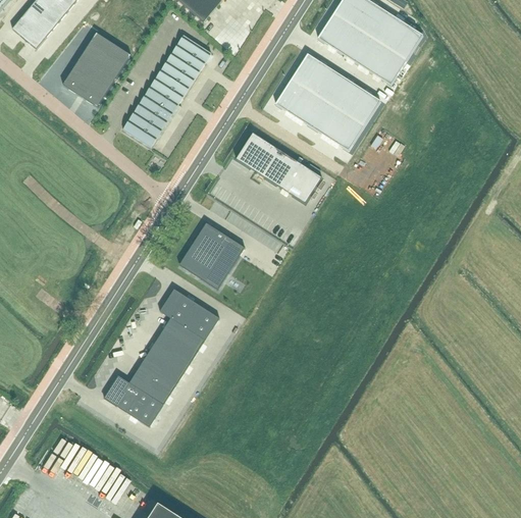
[(34,0),(11,27),(36,47),(74,0),(34,0)]
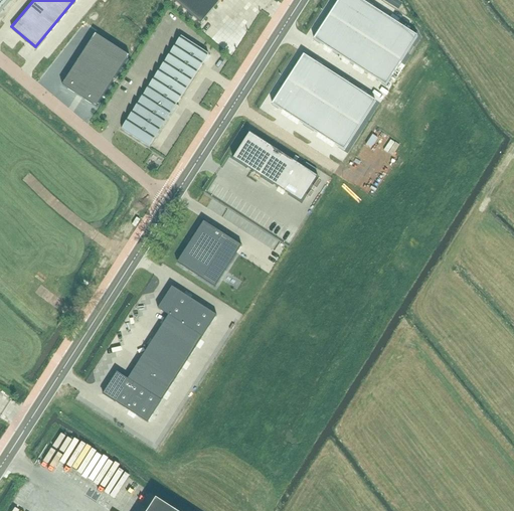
[(176,0),(200,20),(217,0),(176,0)]
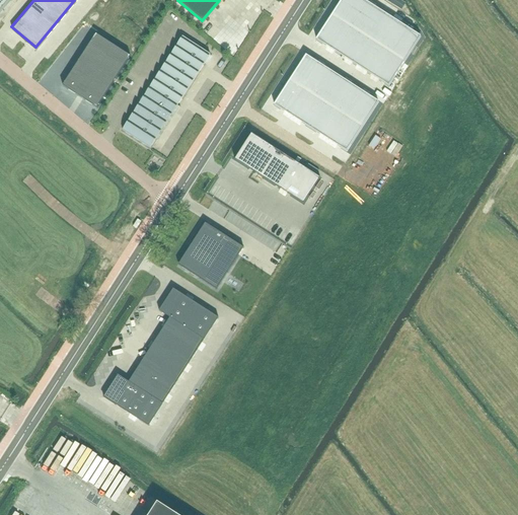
[(420,33),(368,0),(339,0),(315,37),(387,83),(420,33)]
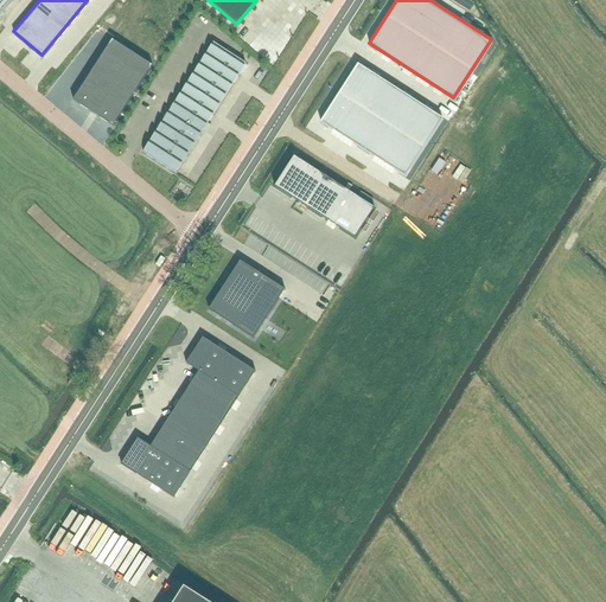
[(72,97),(113,123),(152,63),(112,37),(72,97)]
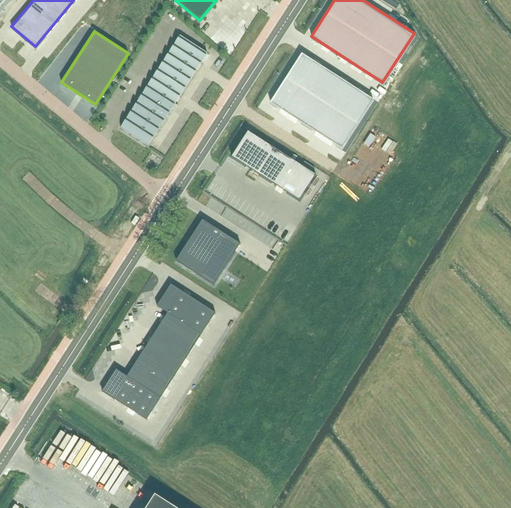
[(179,33),(147,83),(120,125),(147,143),(174,100),(206,51),(179,33)]
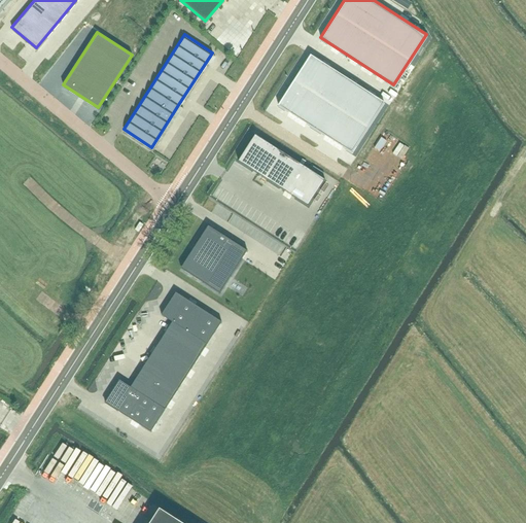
[(383,100),(310,53),(277,103),(350,150),(383,100)]
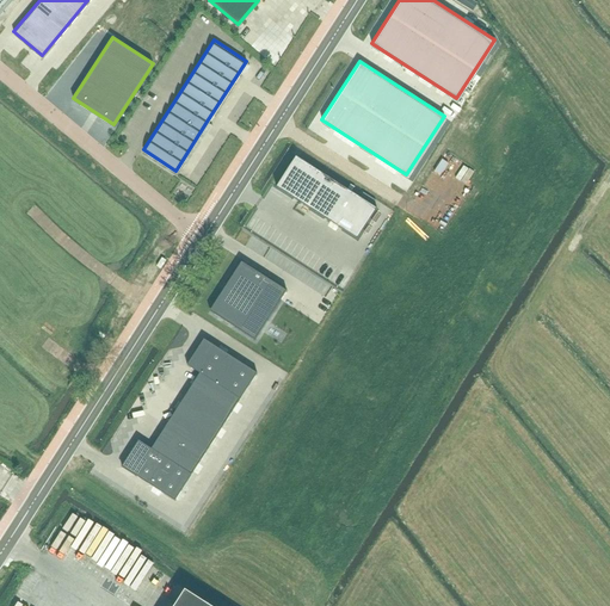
[(376,205),(295,154),(275,184),(356,236),(376,205)]
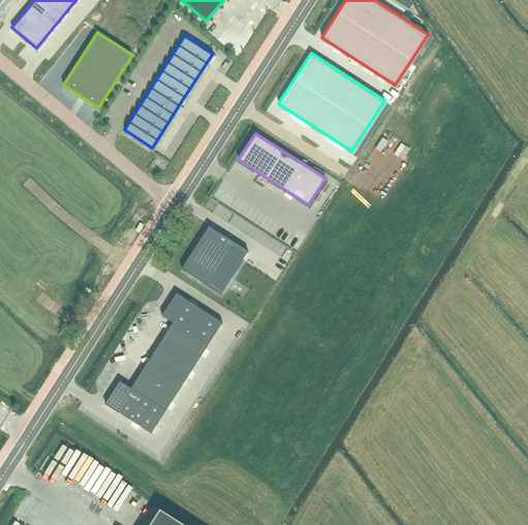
[(212,226),(184,269),(220,292),(247,249),(212,226)]
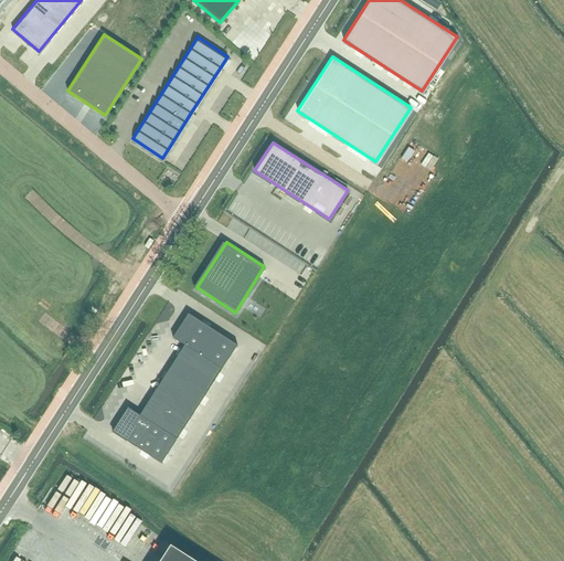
[(236,342),(188,311),(172,335),(184,342),(139,413),(127,405),(113,429),(161,459),(236,342)]
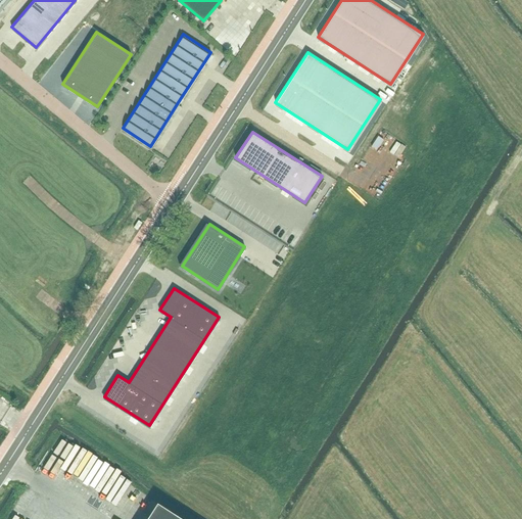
[(83,472),(88,475),(90,470),(96,473),(100,465),(90,460),(83,472)]
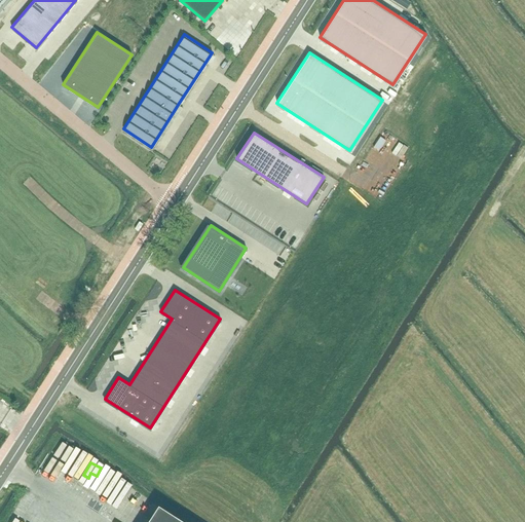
[(183,521),(158,506),(148,521),(183,521)]
